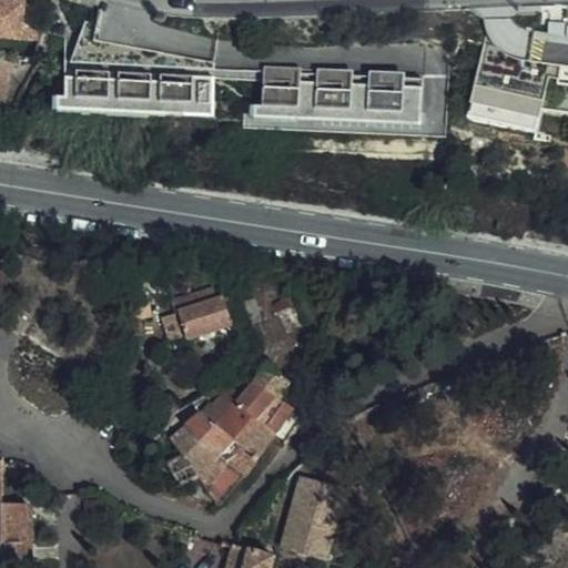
[(0,0),(0,37),(16,39),(20,2),(0,0)]
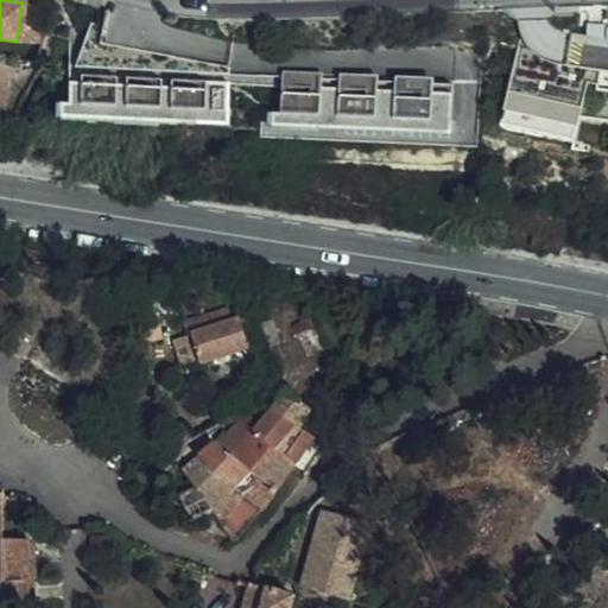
[(82,26),(65,70),(58,86),(57,107),(74,108),(74,122),(102,125),(103,109),(119,111),(119,126),(147,127),(149,113),(164,113),(164,128),(194,130),(194,115),(195,94),(196,87),(196,77),(220,78),(220,73),(89,49),(93,31),(82,26)]
